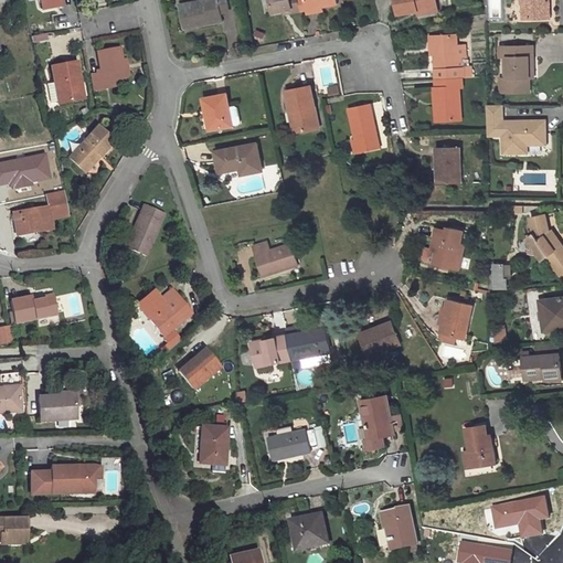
[(38,0),(41,11),(59,7),(57,0),(38,0)]
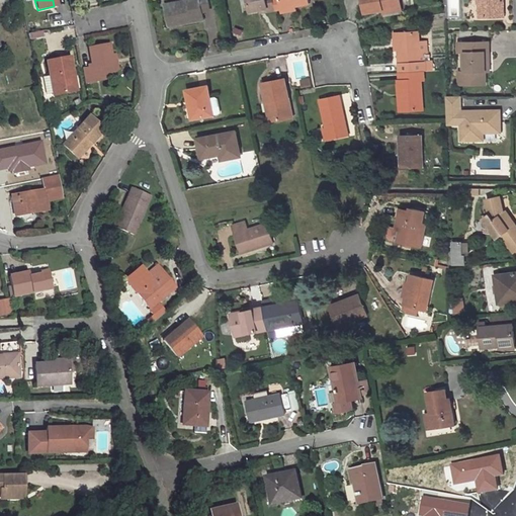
[(163,4),(164,9),(188,5),(187,0),(163,4)]
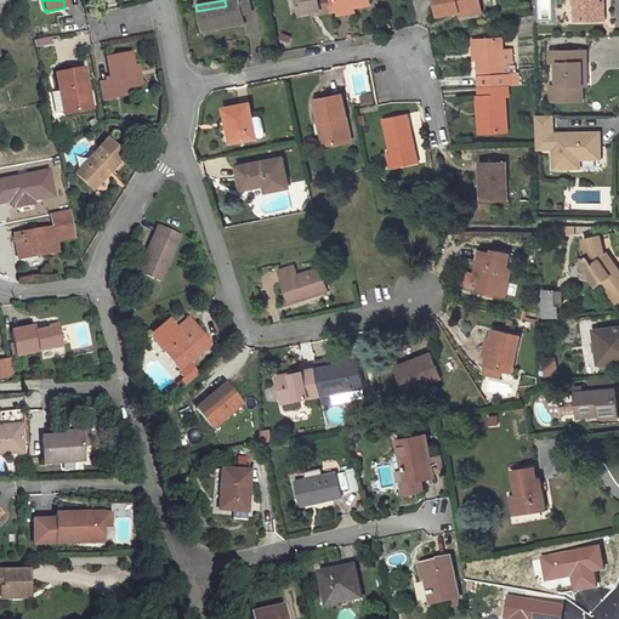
[(225,0),(226,6),(197,11),(202,33),(245,23),(243,10),(253,9),(250,0),(225,0)]
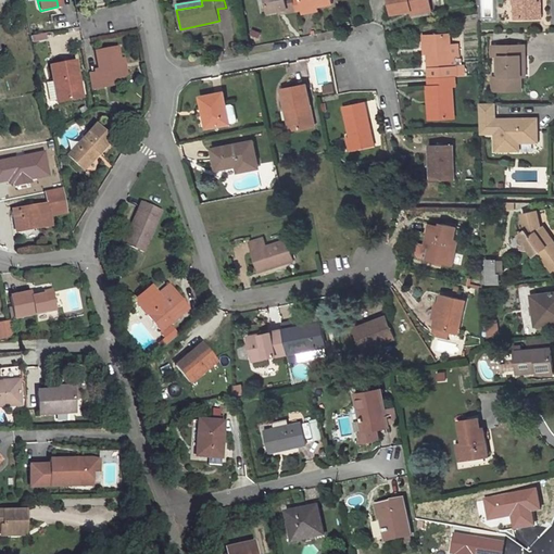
[(265,0),(268,12),(279,10),(288,8),(289,12),(296,10),(293,0),(265,0)]
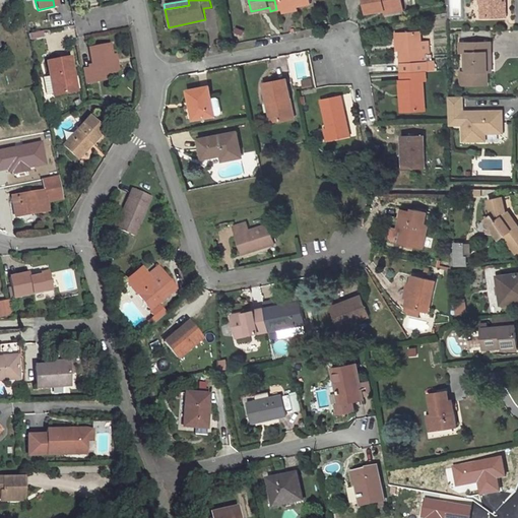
[(283,8),(299,5),(312,3),(311,0),(274,0),(276,9),(283,8)]
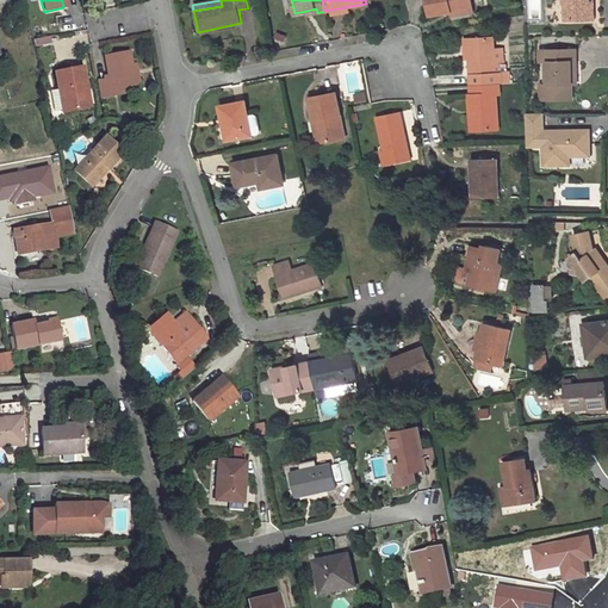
[(426,0),(429,14),(450,11),(472,7),(470,0),(426,0)]
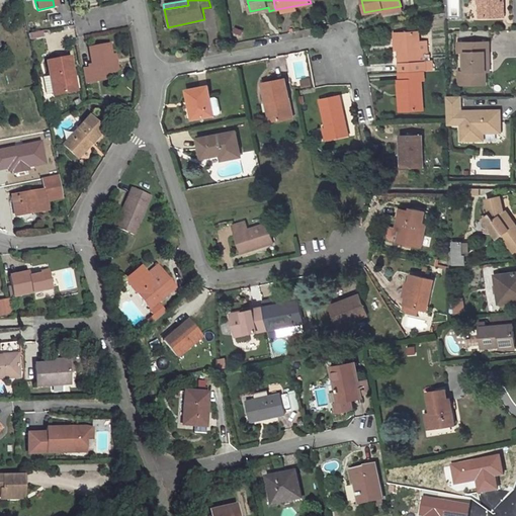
[(479,0),(483,0),(482,15),(502,15),(502,0),(479,0)]
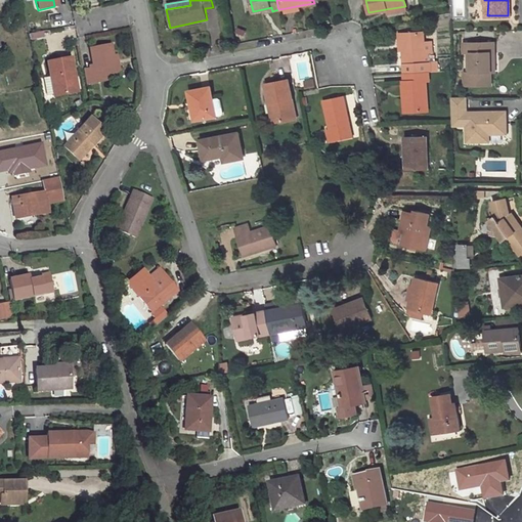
[(41,29),(28,33),(29,39),(43,36),(41,29)]
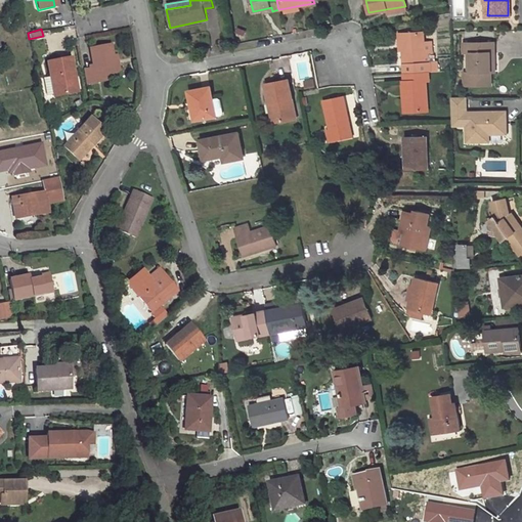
[(402,33),(403,52),(404,70),(429,70),(436,70),(436,60),(429,60),(429,61),(426,61),(425,33),(402,33)]
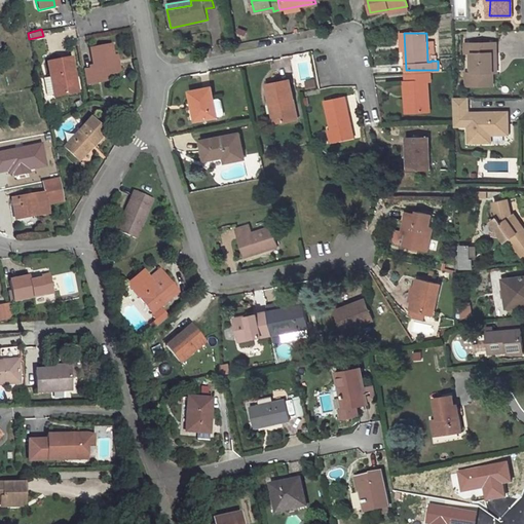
[(83,70),(86,85),(97,83),(118,79),(116,71),(112,55),(110,44),(89,48),(92,64),(94,68),(87,69),(83,70)]
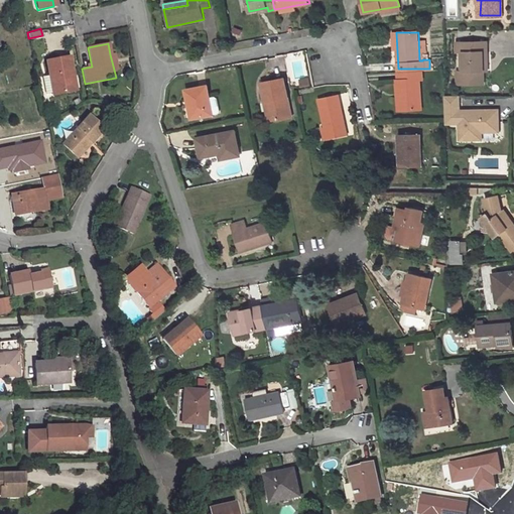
[(481,54),(485,54),(485,43),(455,44),(455,53),(461,53),(462,71),(456,72),(457,85),(482,83),(482,75),(481,54)]
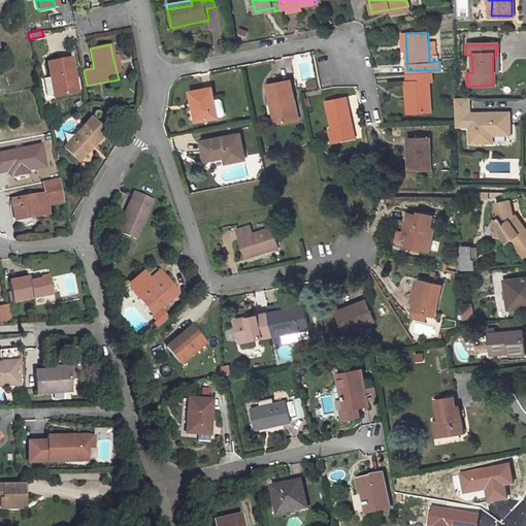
[(119,55),(112,56),(117,71),(122,70),(119,55)]
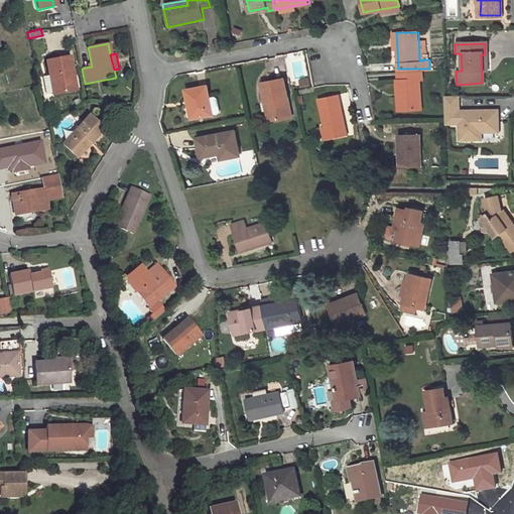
[(68,57),(44,62),(51,96),(72,91),(69,78),(72,77),(68,57)]
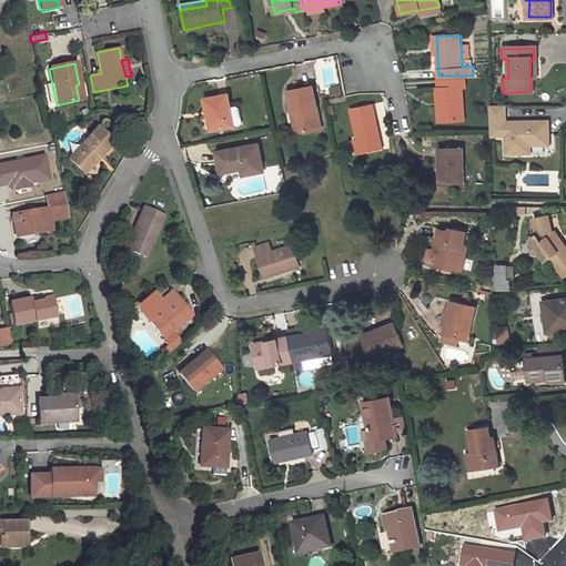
[(436,87),(436,102),(442,102),(441,119),(462,119),(461,87),(466,87),(465,76),(438,76),(438,87),(436,87)]
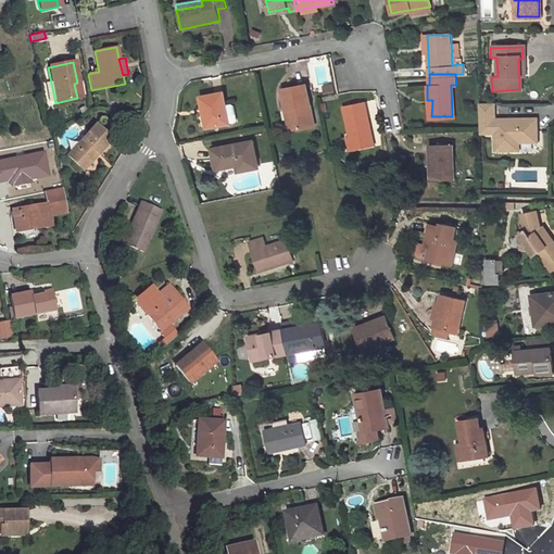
[(280,89),(285,109),(290,108),(294,130),(314,126),(306,85),(280,89)]
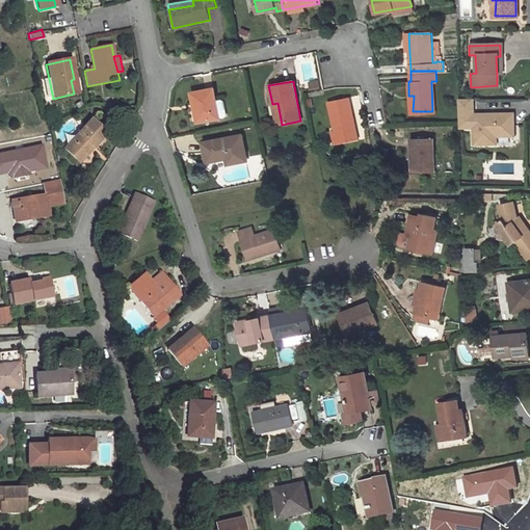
[(190,91),(193,105),(196,104),(201,123),(219,120),(227,117),(228,116),(224,100),(222,99),(216,100),(213,87),(190,91)]
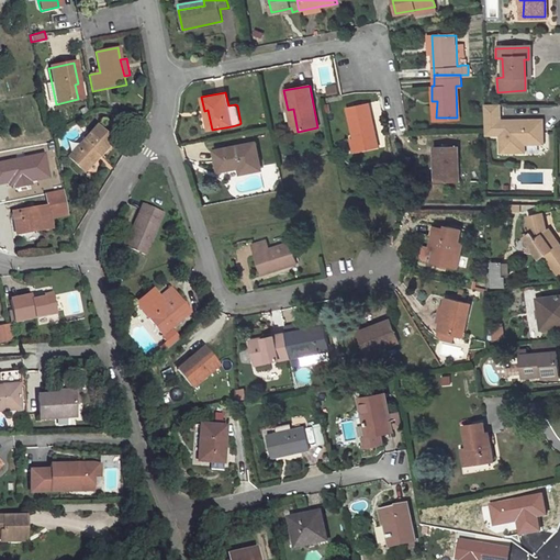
[(348,108),(355,137),(358,152),(380,147),(371,102),(348,108)]
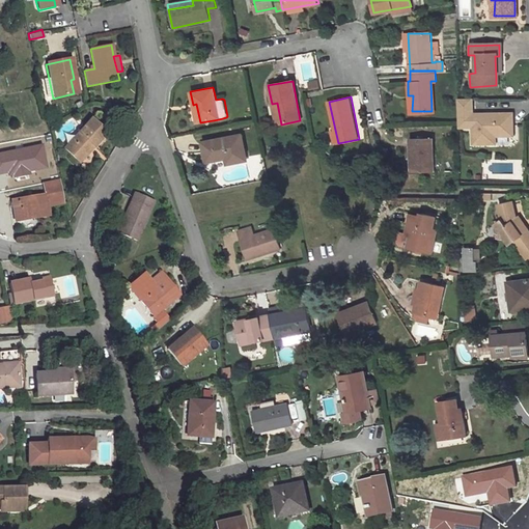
[(486,135),(493,135),(494,135),(511,135),(510,112),(472,113),(471,99),(457,99),(457,119),(464,119),(464,126),(472,126),(472,143),(486,142),(486,135)]
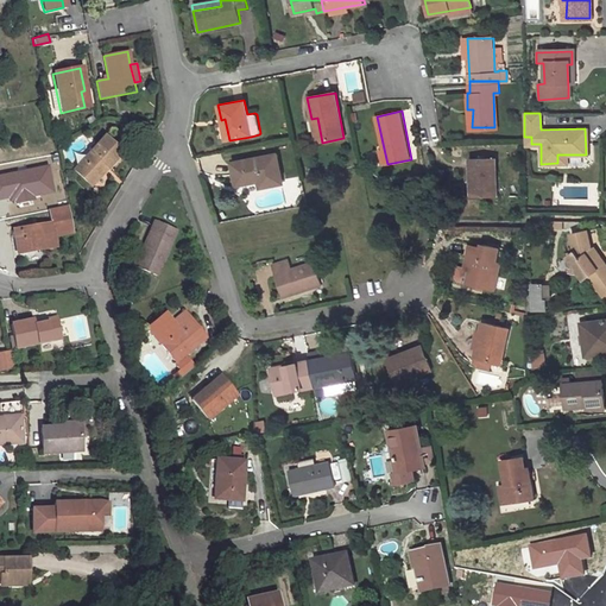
[(316,144),(322,143),(317,118),(311,119),(316,144)]
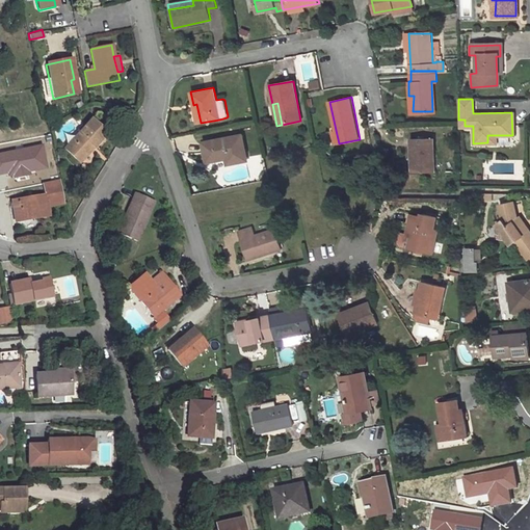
[(90,146),(94,149),(107,134),(91,120),(64,150),(76,161),(90,146)]
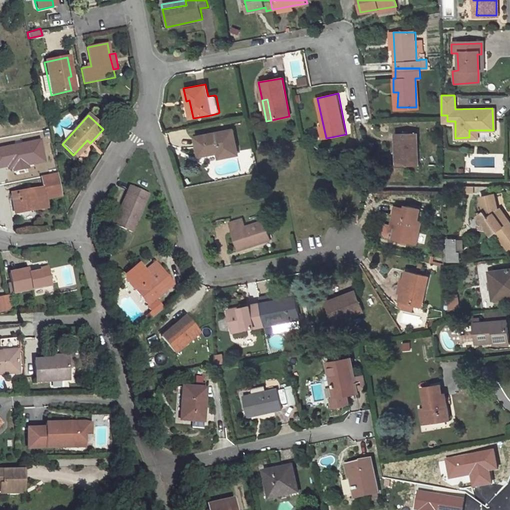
[(233,131),(196,138),(199,156),(217,153),(219,160),(239,155),(233,131)]
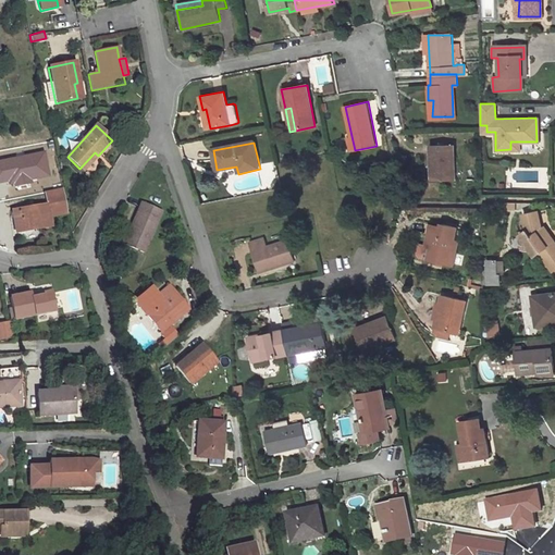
[(457,144),(433,145),(433,180),(457,179),(457,144)]
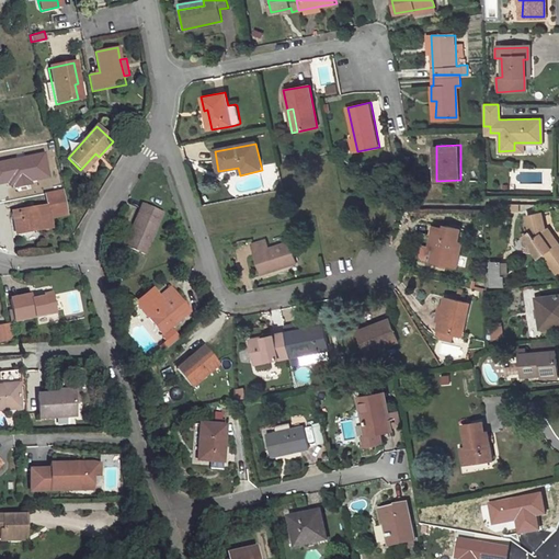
[(84,173),(99,157),(95,153),(80,170),(84,173)]
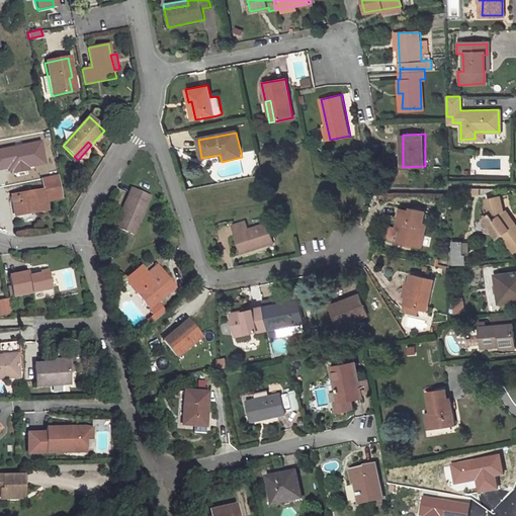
[(46,200),(61,197),(56,174),(41,177),(44,189),(10,195),(14,215),(48,208),(46,200)]
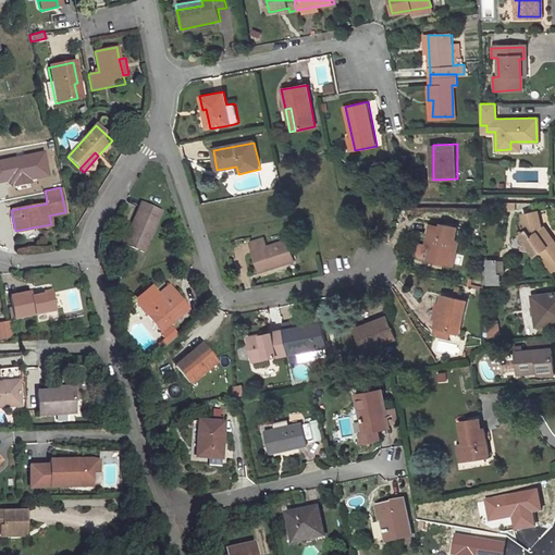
[(142,201),(130,230),(125,244),(144,251),(161,210),(142,201)]
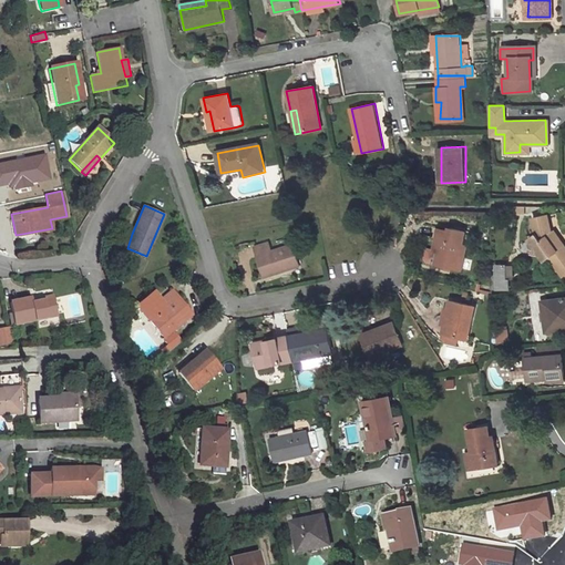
[(556,211),(546,214),(550,230),(553,228),(564,245),(564,233),(561,227),(556,211)]
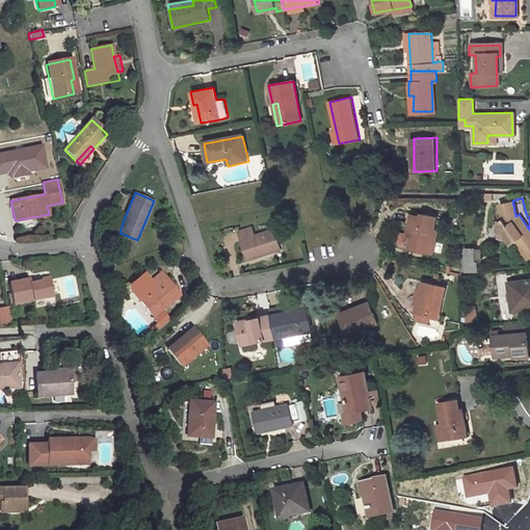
[(515,216),(512,201),(497,204),(500,218),(494,222),(507,242),(514,238),(527,257),(529,254),(529,230),(519,214),(515,216)]
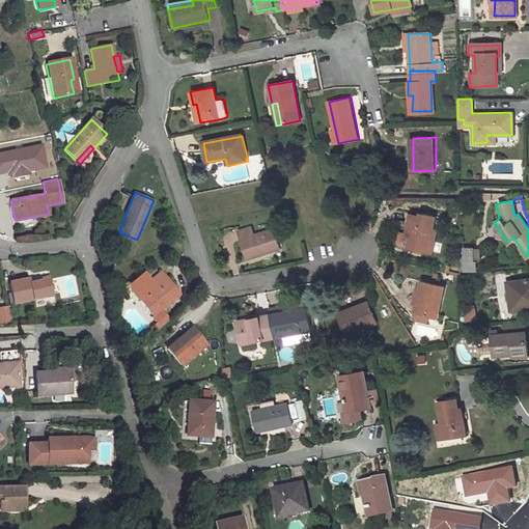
[(422,215),(413,213),(408,231),(408,233),(412,234),(409,245),(433,251),(439,227),(434,225),(437,215),(423,211),(422,215)]
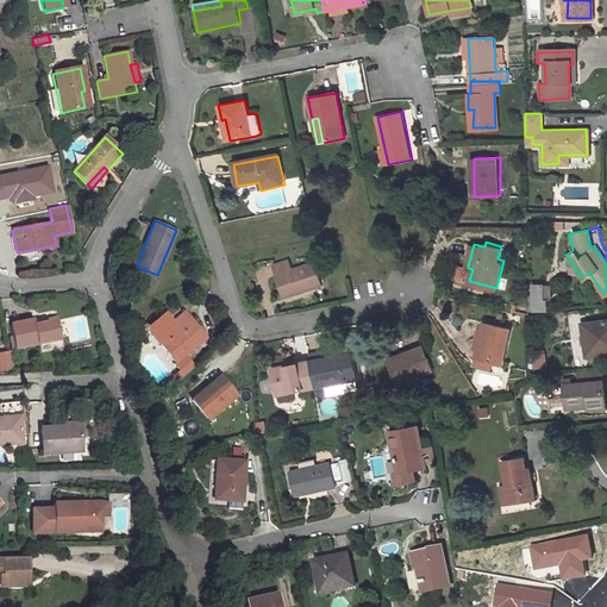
[(131,264),(137,267),(142,251),(137,250),(131,264)]
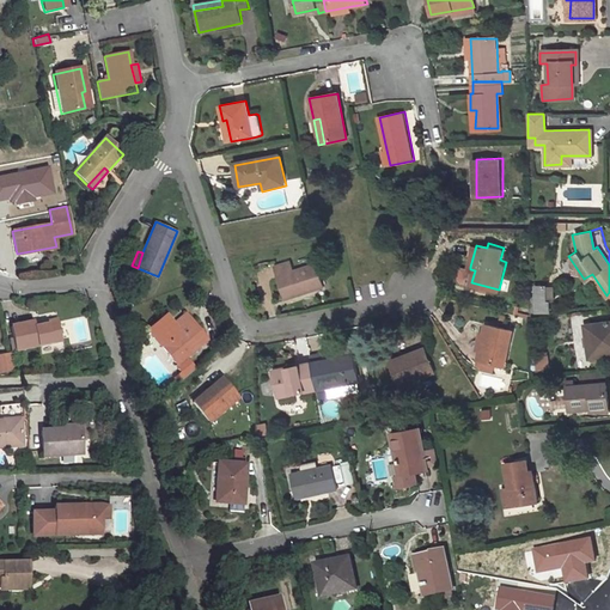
[(291,261),(274,266),(284,299),(324,286),(317,263),(294,270),(291,261)]
